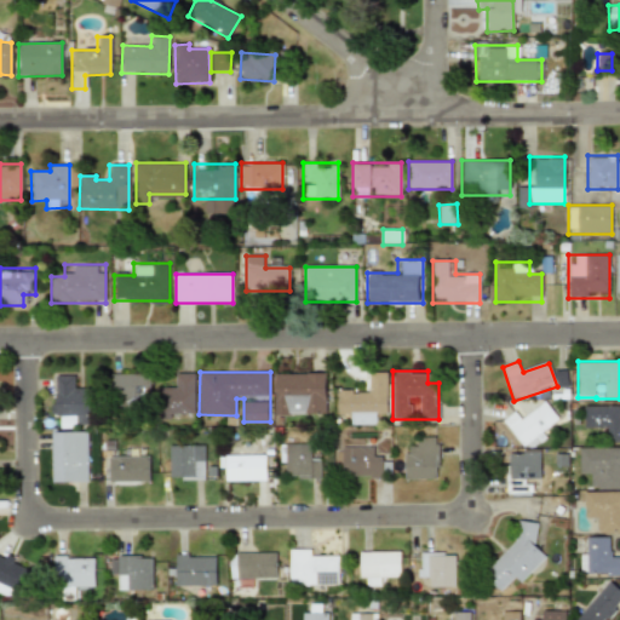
[(375,424),(375,412),(388,412),(388,372),(363,372),(363,386),(338,386),(337,412),(350,412),(350,424),(375,424)]
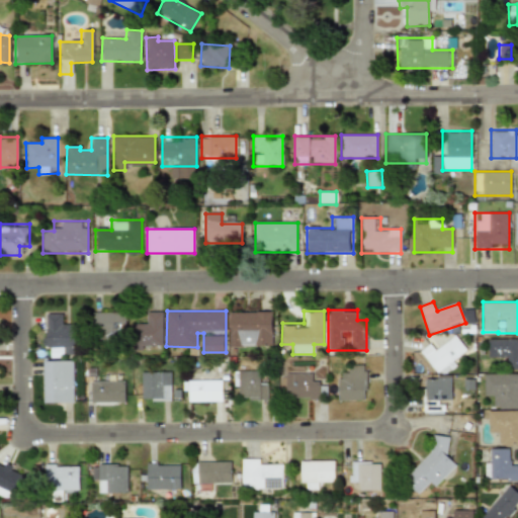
[(92,344),(116,344),(116,335),(125,335),(125,312),(92,312),(92,344)]
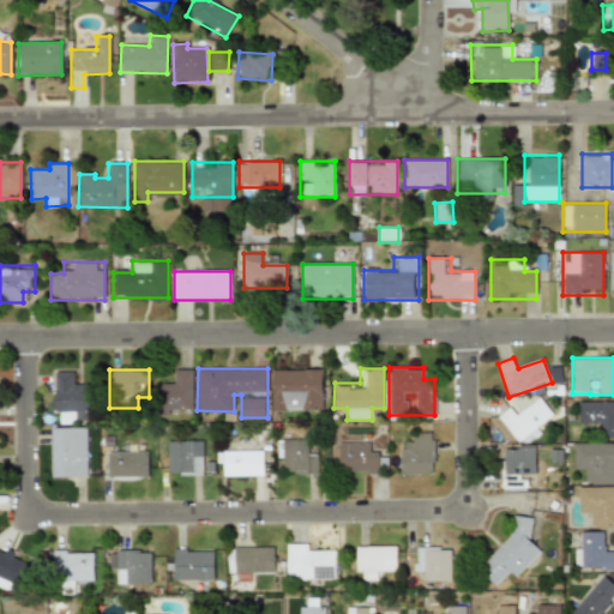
[(194,410),(194,369),(170,369),(170,383),(158,383),(158,410),(194,410)]
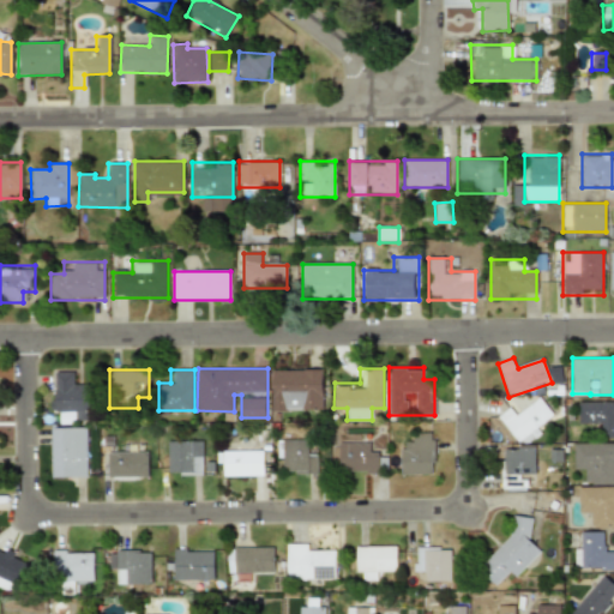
[(324,369),(272,369),(272,410),(324,410),(324,369)]
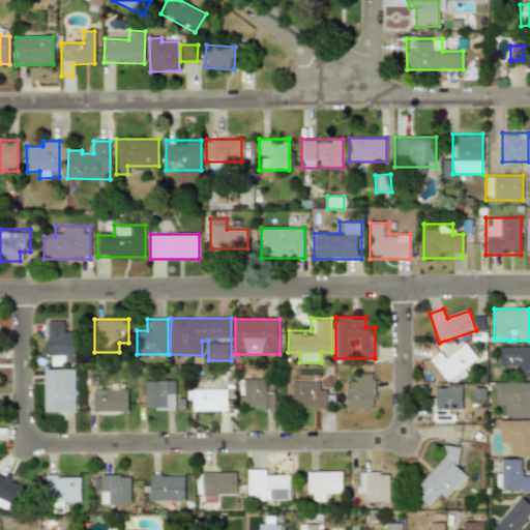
[(82,362),(82,330),(68,331),(68,320),(46,320),(46,353),(60,353),(60,363),(82,362)]
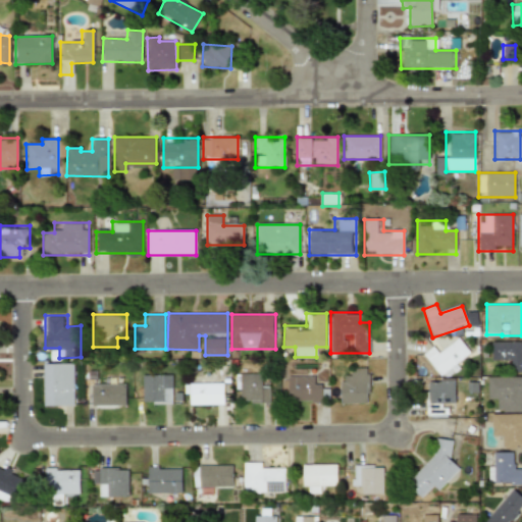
[(421,357),(441,378),(469,352),(456,338),(440,354),(432,346),(421,357)]
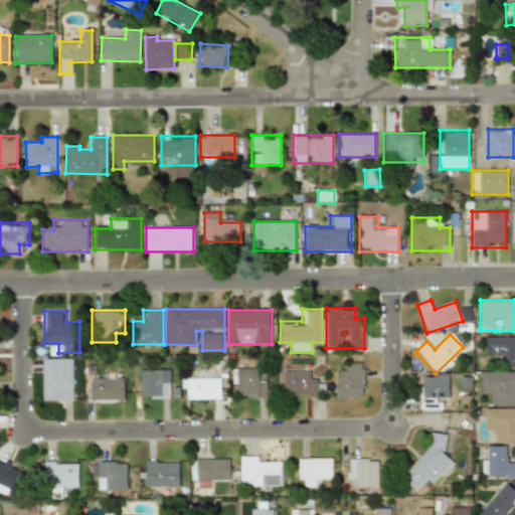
[(514,337),(484,337),(484,357),(507,357),(507,366),(514,366),(514,337)]
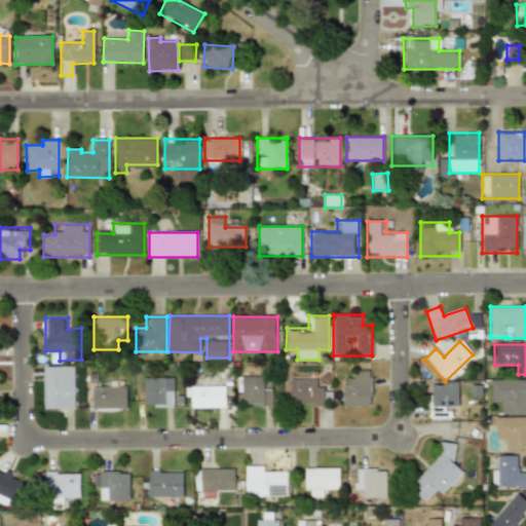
[(74,366),(43,366),(43,409),(74,409),(74,366)]
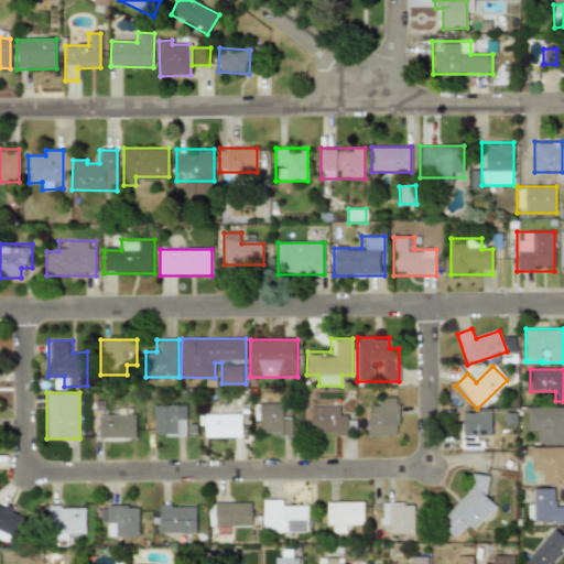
[(399,398),(378,398),(378,410),(367,410),(367,435),(399,435),(399,398)]
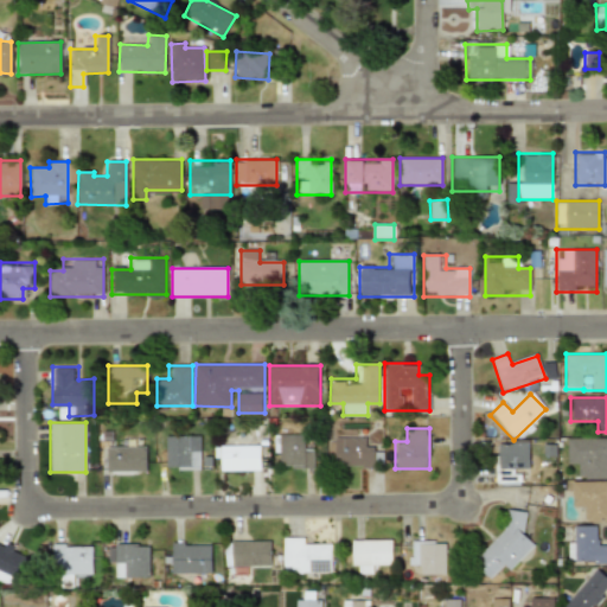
[(107,471),(146,471),(146,435),(120,435),(120,448),(107,448),(107,471)]
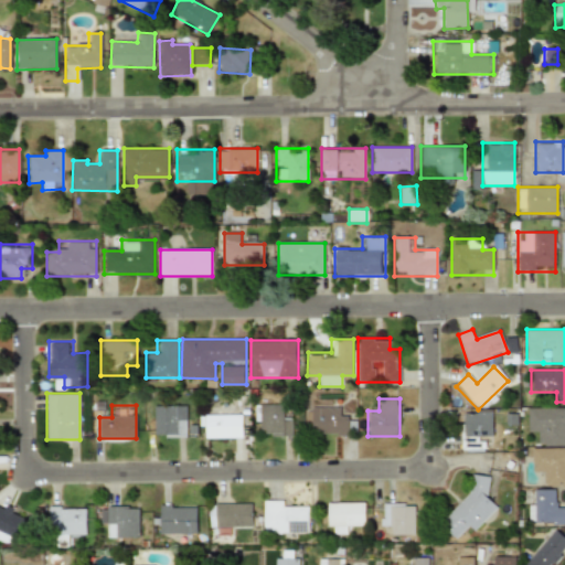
[(187,405),(155,405),(155,436),(187,436),(187,405)]
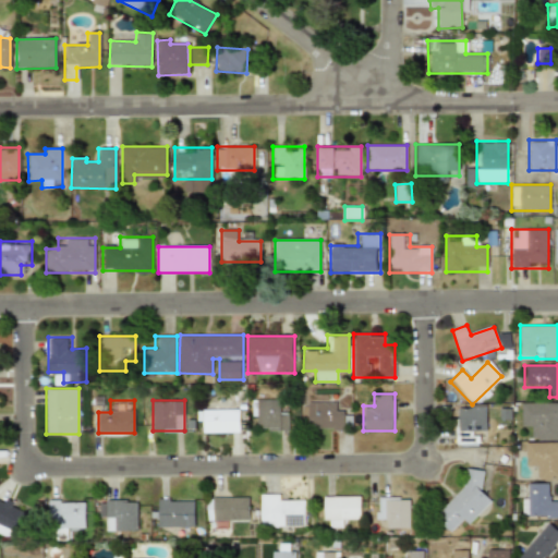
[(350,429),(350,411),(341,411),(341,400),(307,400),(307,429),(350,429)]
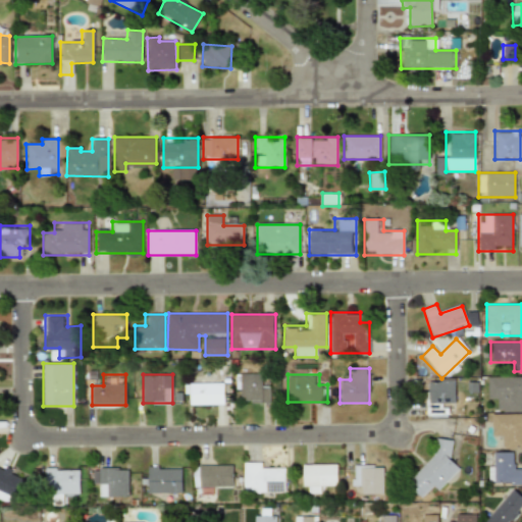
[(521,375),(487,375),(487,399),(498,399),(498,411),(521,411),(521,375)]
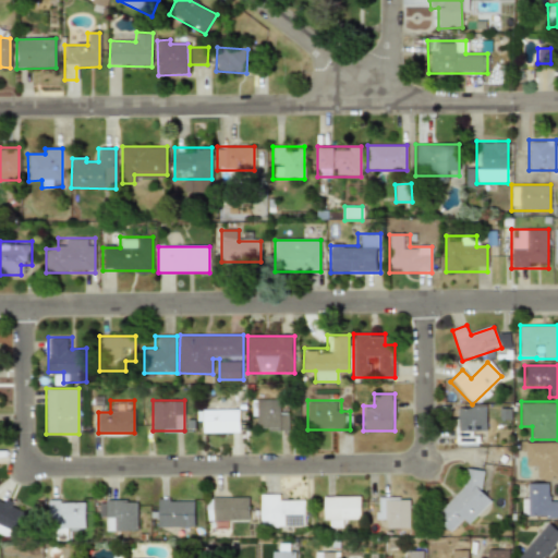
[(228,412),(228,402),(202,402),(202,433),(239,433),(239,412),(228,412)]
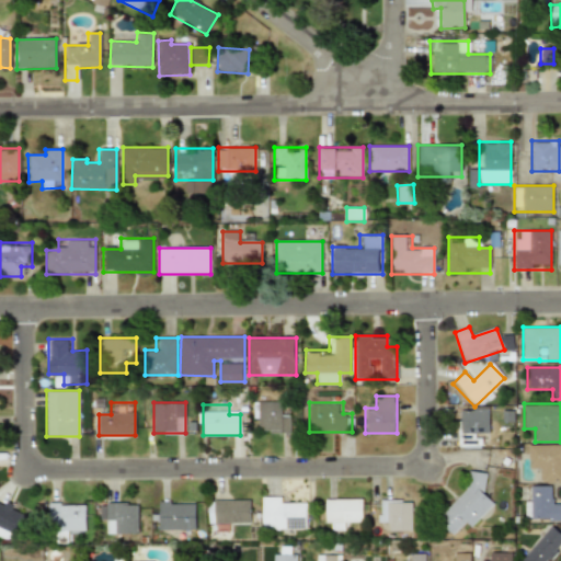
[(290,432),(290,407),(259,407),(259,432),(290,432)]
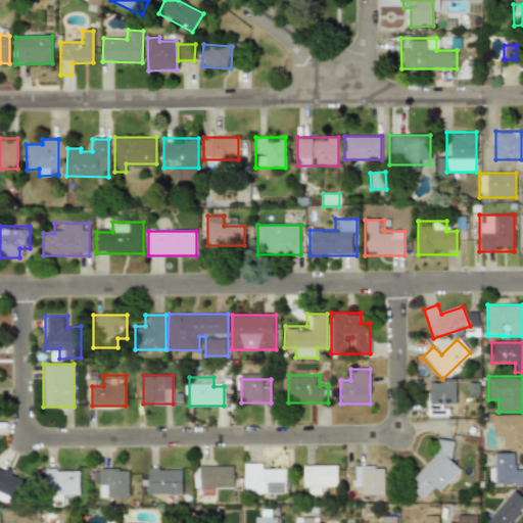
[(455,381),(428,381),(428,417),(445,417),(445,407),(455,407),(455,381)]
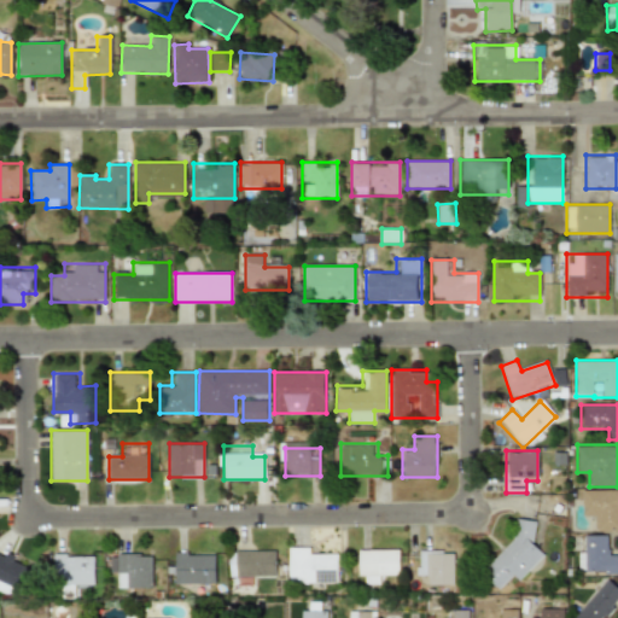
[(617,530),(617,489),(581,489),(581,518),(594,518),(594,530),(617,530)]
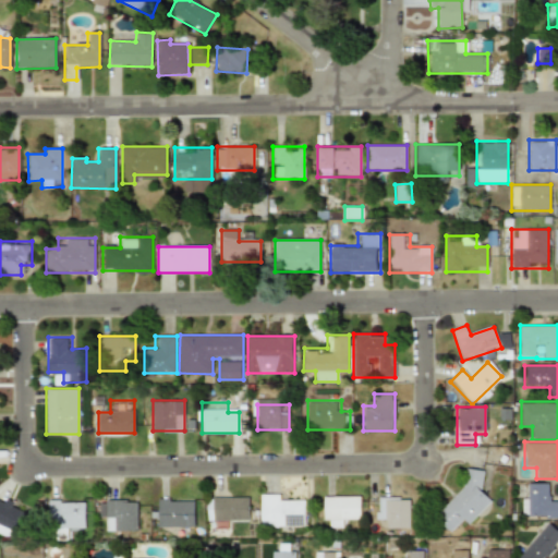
[(478,471),(434,513),(450,531),(461,520),(466,525),(492,501),(478,487),(487,480),(478,471)]
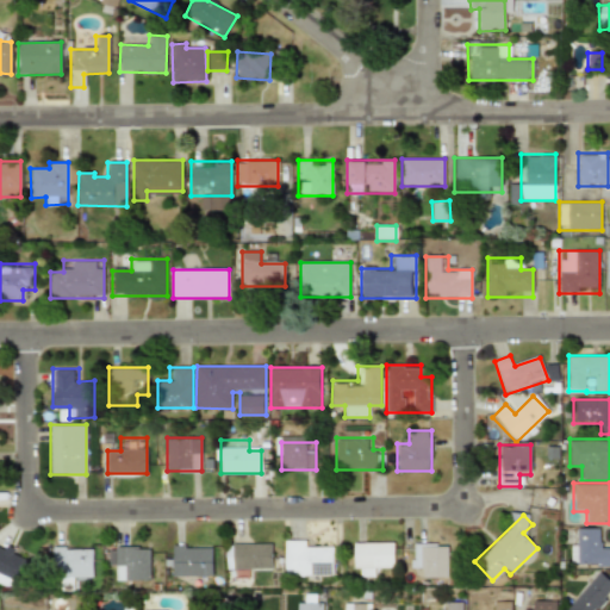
[(571,566),(609,566),(609,543),(604,543),(604,528),(571,528),(571,566)]
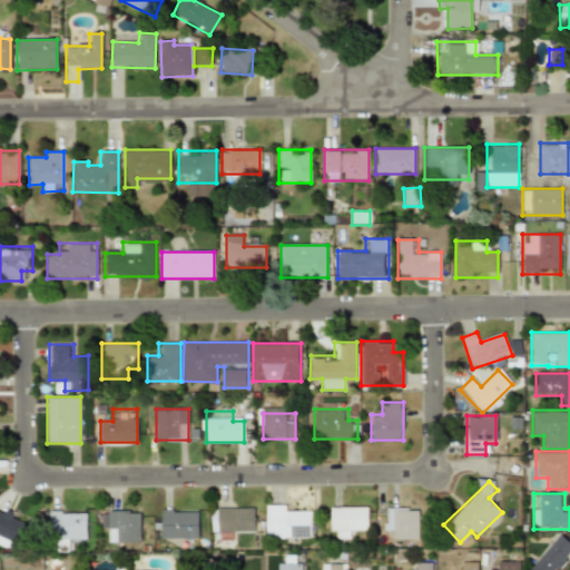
[(311,538),(311,507),(266,507),(266,538),(311,538)]
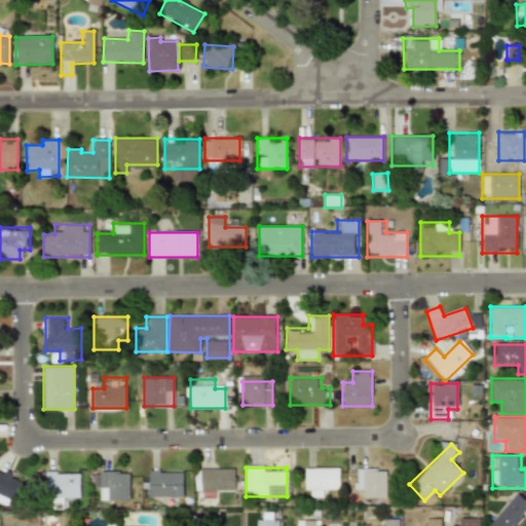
[(339,467),(304,467),(304,496),(327,496),(327,488),(339,488),(339,467)]
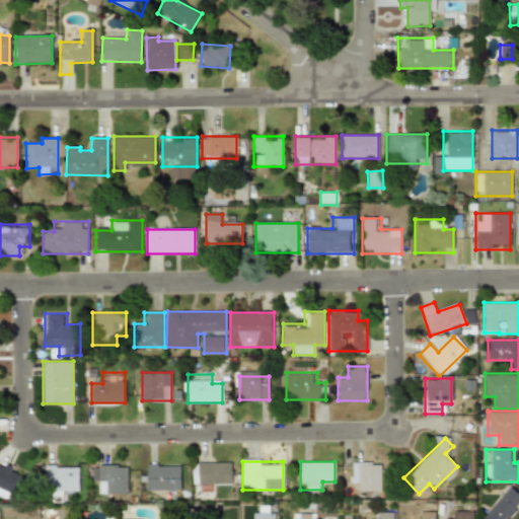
[(381,461),(350,461),(350,493),(381,493),(381,461)]
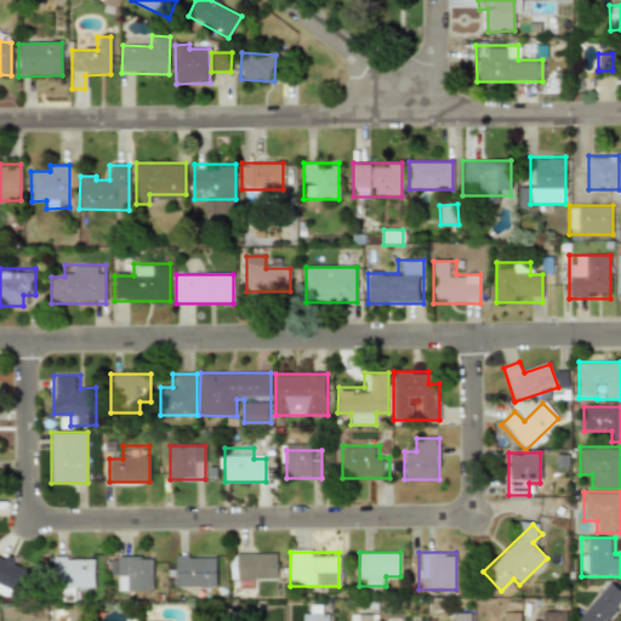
[(229,553),(229,579),(277,579),(277,553),(229,553)]
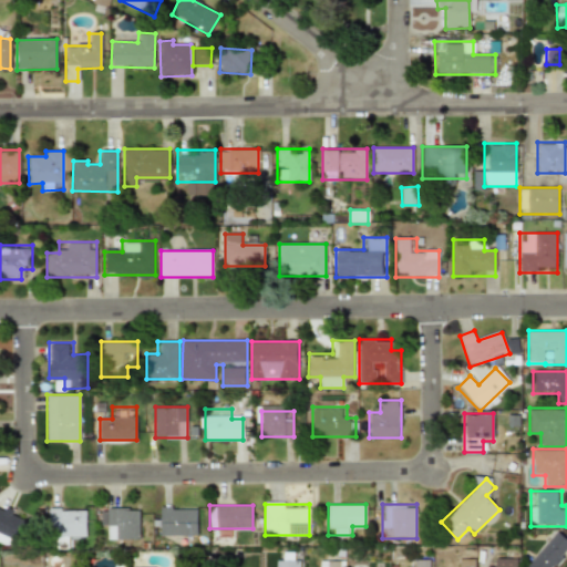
[(196,507),(158,507),(158,535),(196,535),(196,507)]
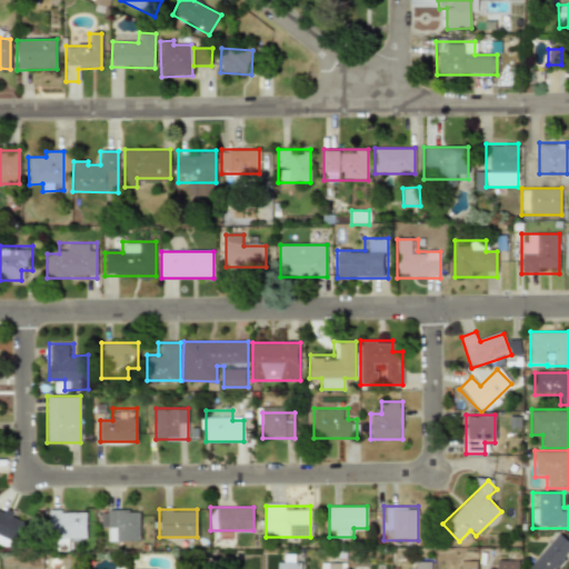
[(0,536),(18,545),(28,522),(0,510),(0,536)]
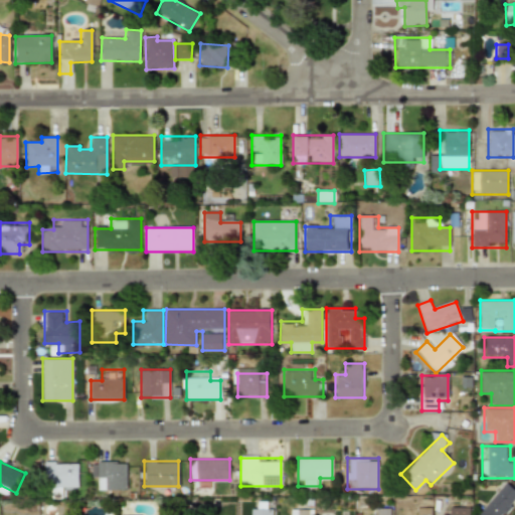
[(91,480),(99,480),(99,490),(126,490),(126,462),(91,462),(91,480)]
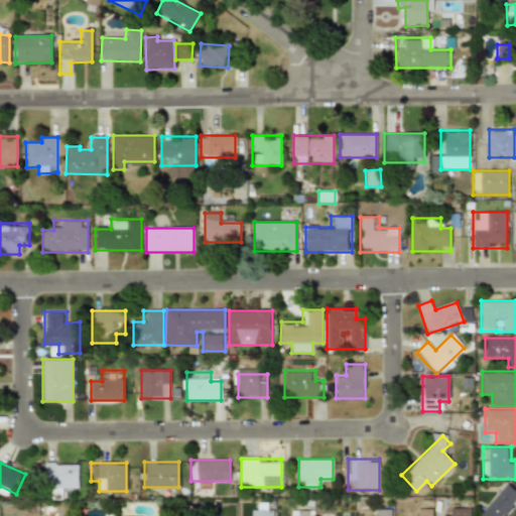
[(78,489),(78,464),(44,464),(44,489),(78,489)]
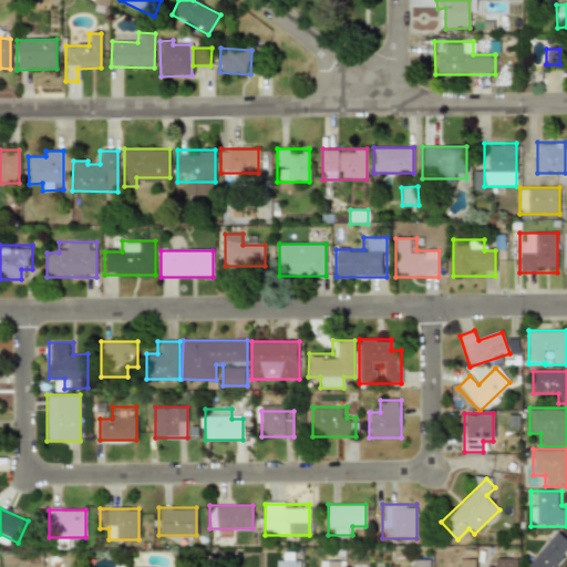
[(525,566),(553,566),(566,550),(566,539),(556,531),(525,566)]
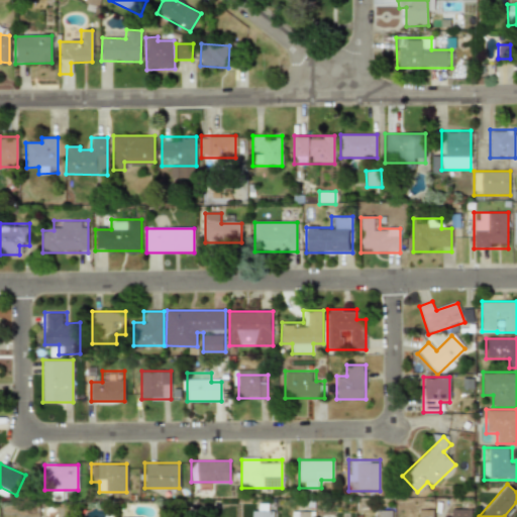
[(273,516),(274,507),(249,507),(249,516),(273,516)]
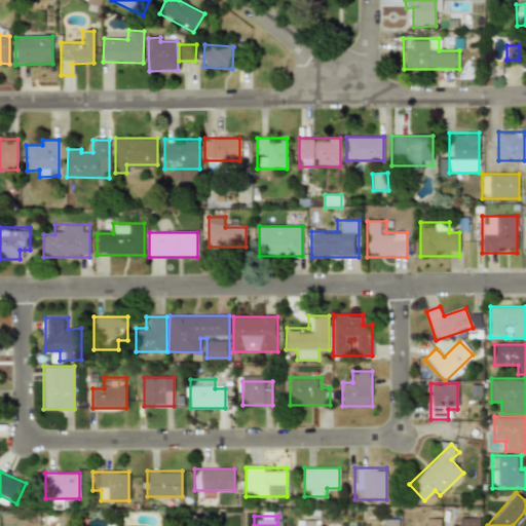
[(478,525),(479,517),(458,517),(458,525),(478,525)]
